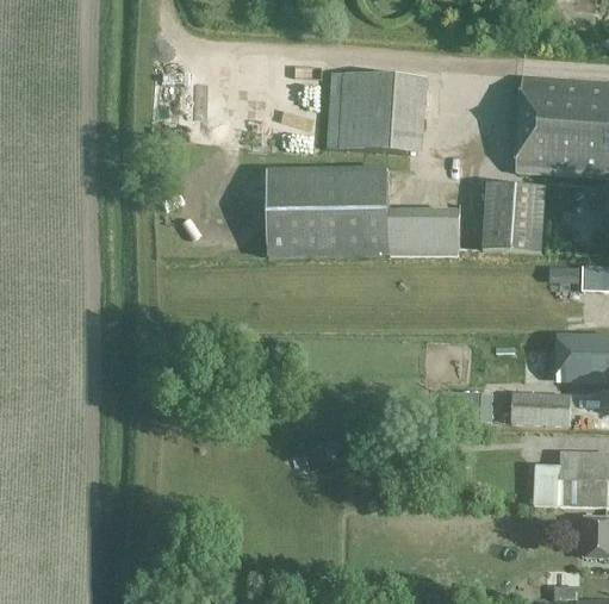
[(325,145),(422,153),(427,76),(330,70),(325,145)]
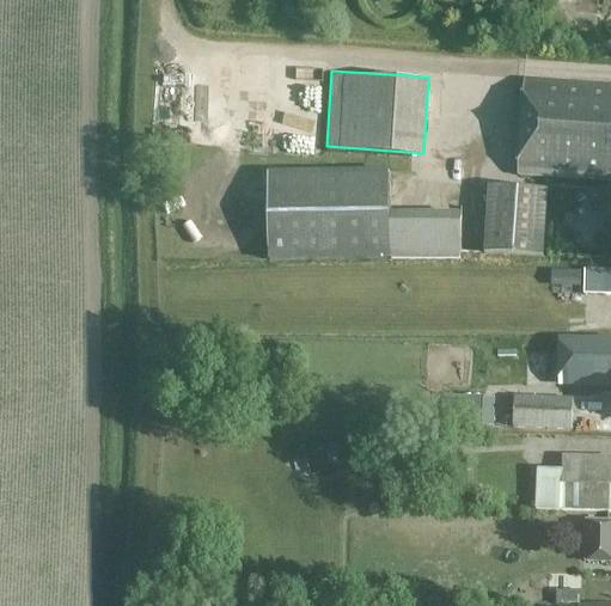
[(610,81),(523,75),(517,171),(610,177),(610,81)]
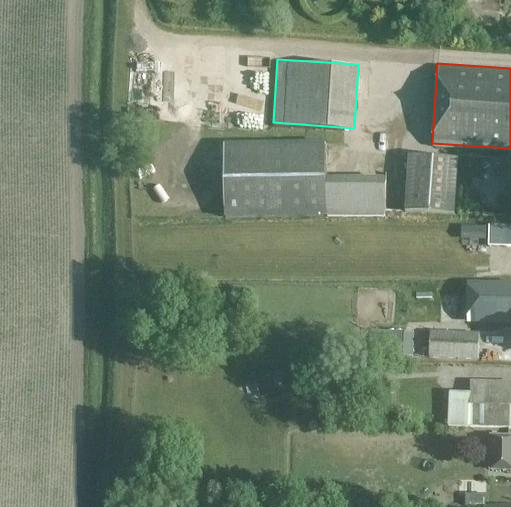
[(384,173),(325,174),(324,137),(223,140),(225,217),(385,213),(384,173)]
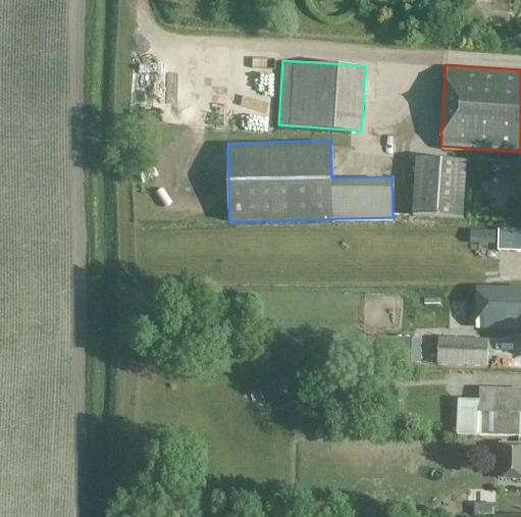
[(467,158),(416,155),(412,211),(463,215),(467,158)]
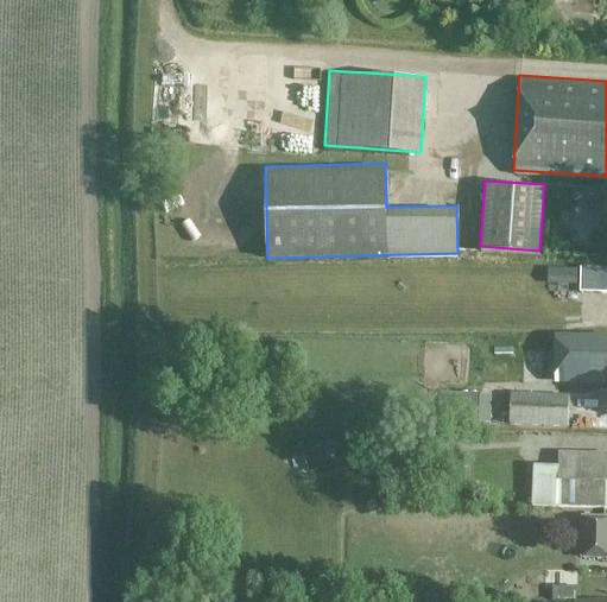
[(573,279),(573,264),(551,264),(551,279),(573,279)]
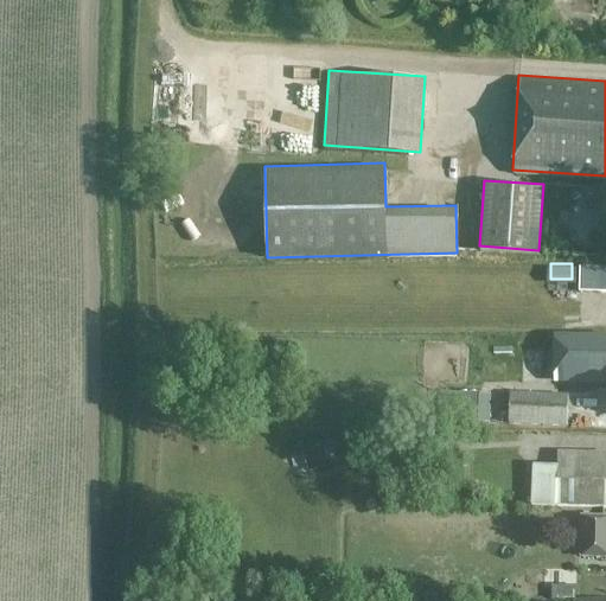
[(544,334),(544,383),(586,383),(587,376),(605,376),(605,341),(587,343),(587,336),(544,334)]
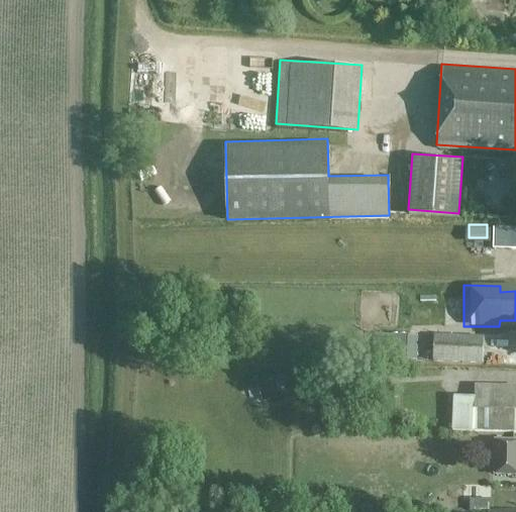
[(410,357),(411,331),(391,330),(390,356),(410,357)]
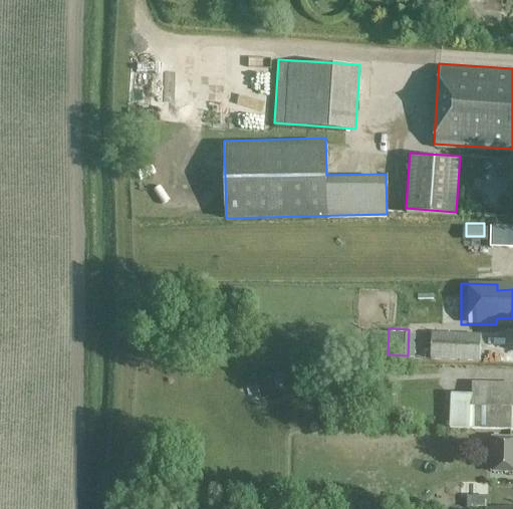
[(431,355),(479,357),(480,331),(432,329),(431,355)]
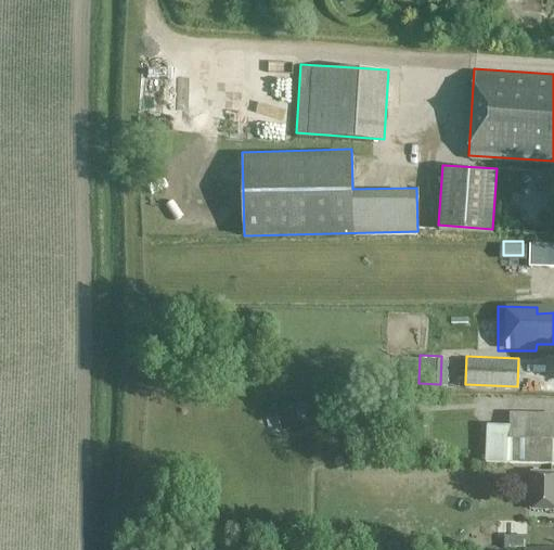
[(246,376),(258,376),(258,360),(246,360),(246,376)]
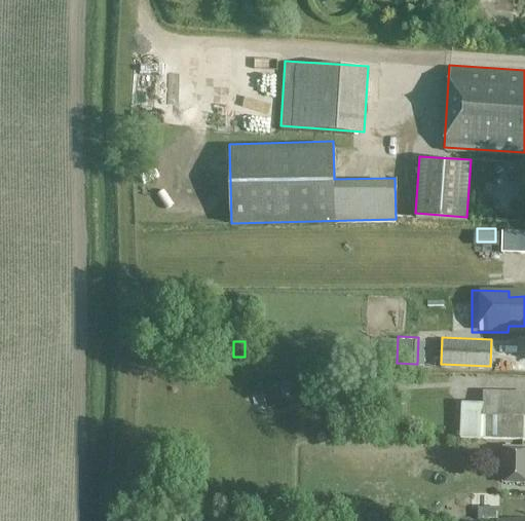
[(290,376),(260,384),(266,406),(296,398),(290,376)]
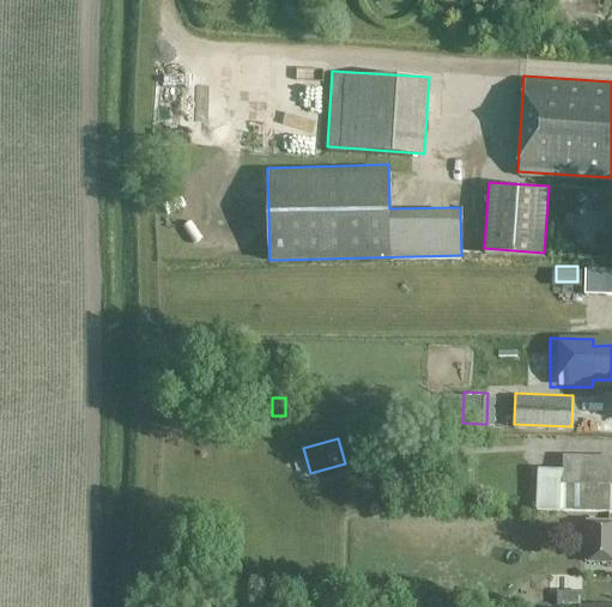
[(562,465),(561,508),(611,508),(611,451),(562,451),(562,465)]
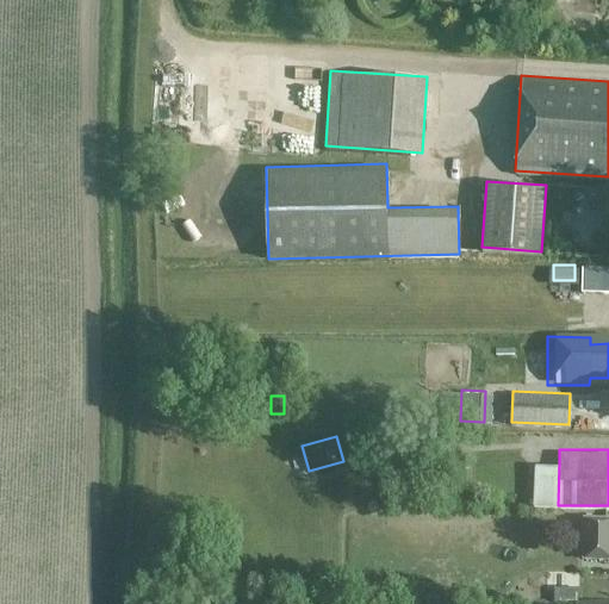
[(558,505),(559,462),(533,462),(533,504),(558,505)]
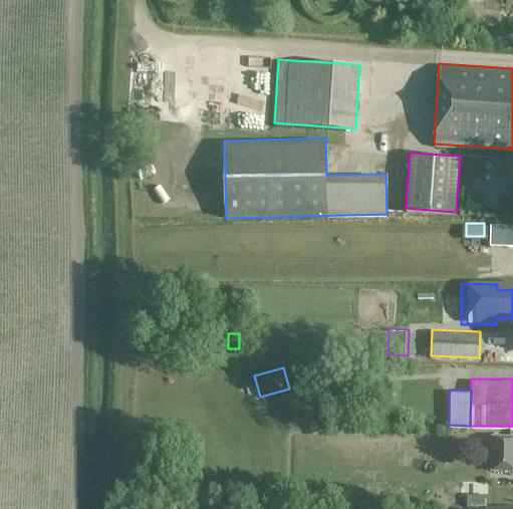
[(490,468),(512,468),(512,434),(491,434),(490,468)]
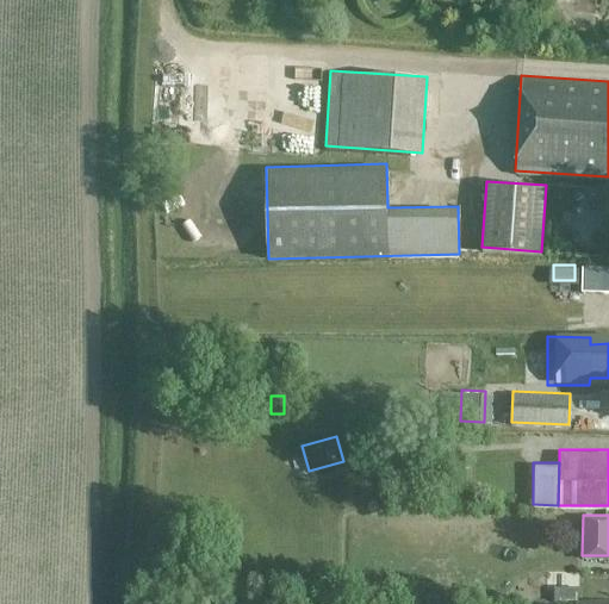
[(554,597),(578,597),(578,584),(554,584),(554,597)]
